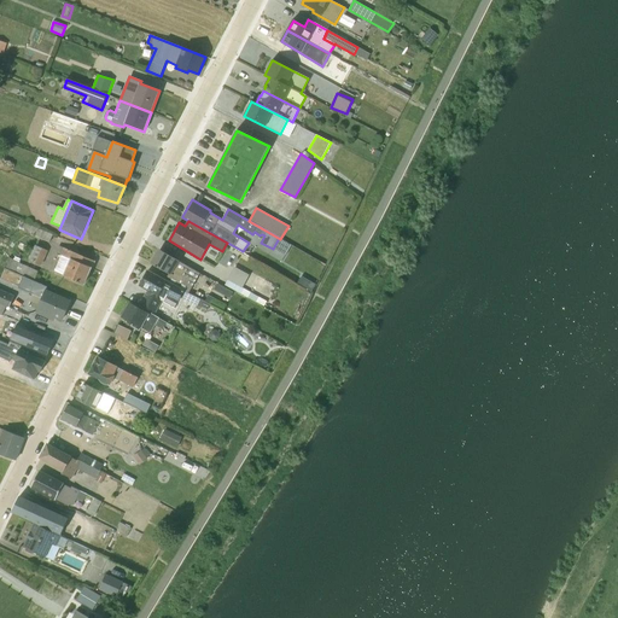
[(35,235),(50,242),(53,234),(24,222),(23,228),(36,233),(35,235)]
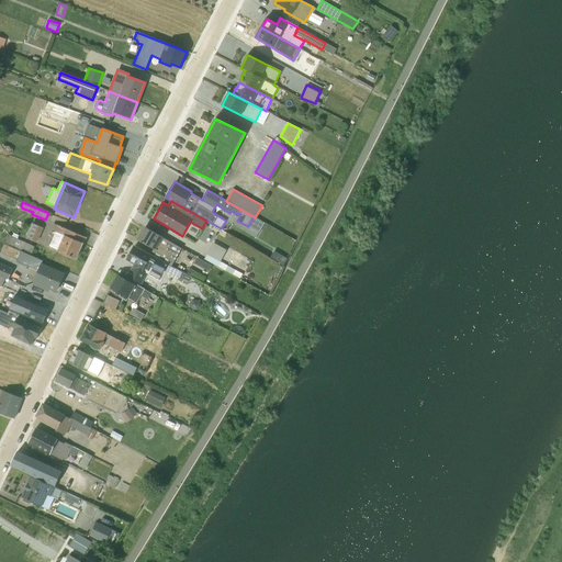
[(32,223),(26,236),(37,242),(44,227),(32,223)]
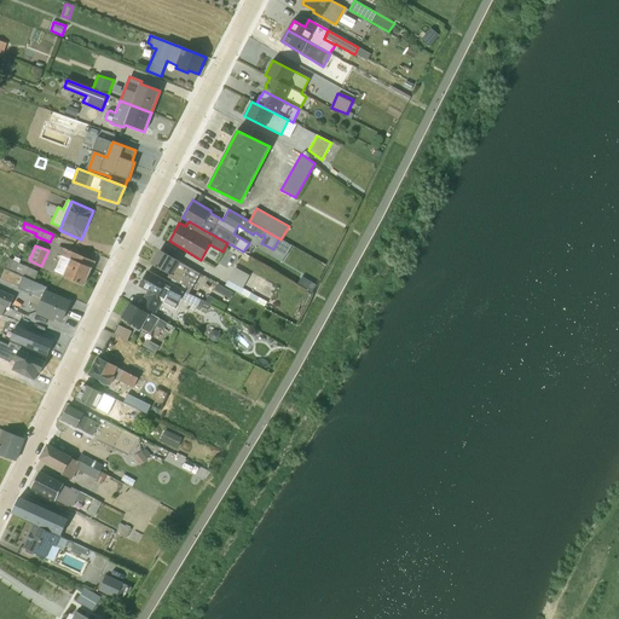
[(96,261),(59,246),(56,253),(62,255),(55,271),(64,275),(63,276),(85,285),(96,261)]
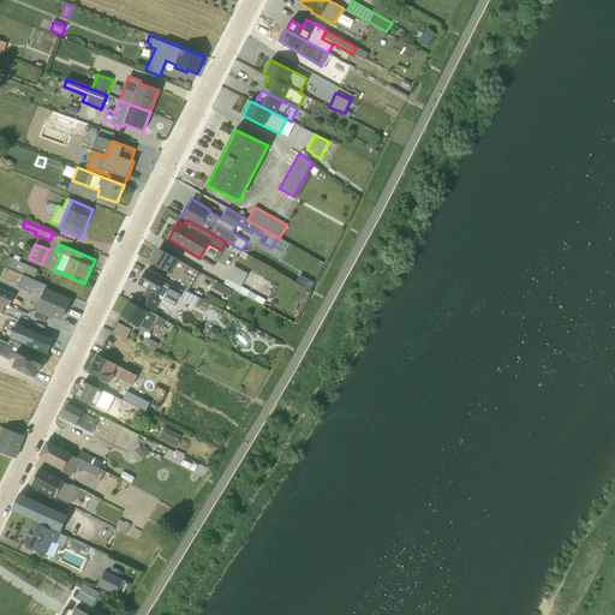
[(159,248),(150,262),(168,273),(165,278),(189,291),(198,272),(159,248)]
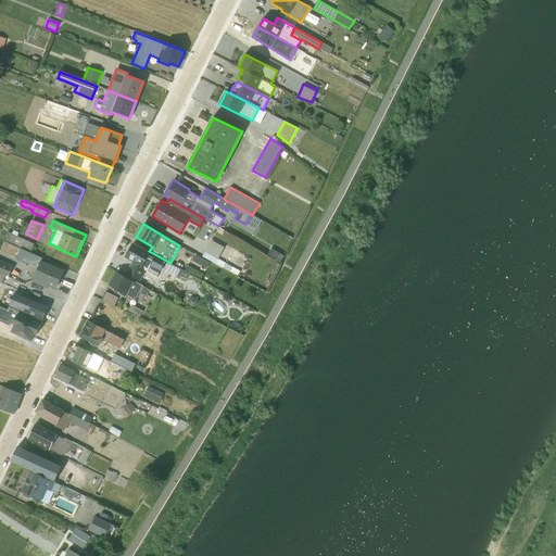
[(30,252),(35,244),(17,236),(19,232),(14,230),(12,234),(9,231),(4,241),(30,252)]
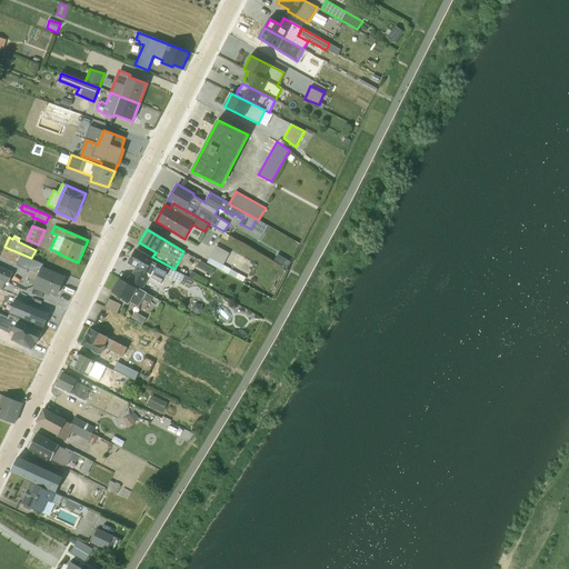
[(225,266),(231,251),(217,245),(209,261),(229,271),(231,268),(225,266)]
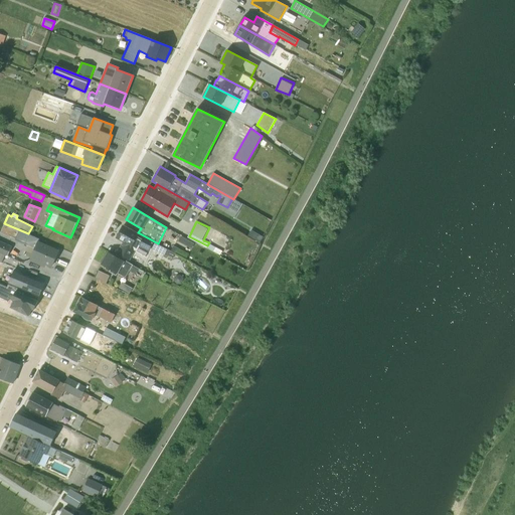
[(45,264),(51,267),(58,251),(38,241),(39,238),(28,233),(4,223),(3,222),(0,229),(0,230),(9,235),(9,236),(24,243),(22,249),(32,254),(30,260),(44,267),(45,264)]
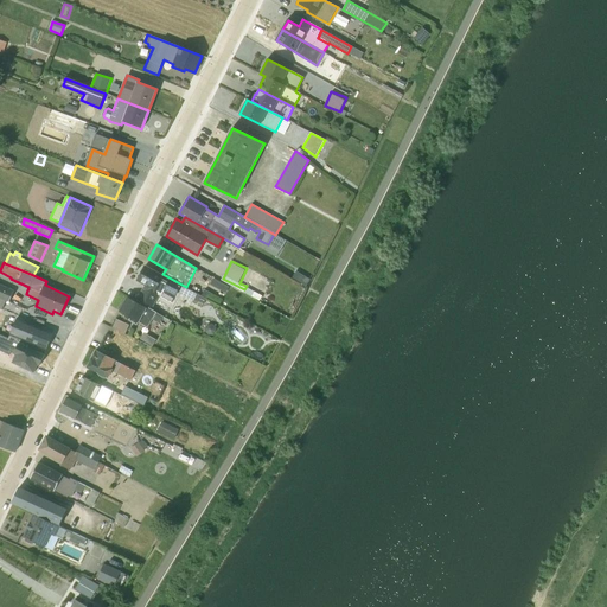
[(204,305),(206,300),(197,295),(197,294),(146,264),(136,281),(145,286),(136,301),(152,310),(159,295),(161,296),(165,289),(176,295),(178,293),(204,305)]
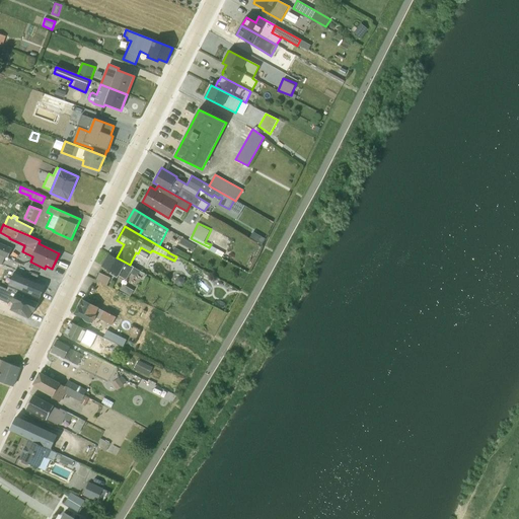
[(12,248),(0,242),(0,254),(7,257),(12,248)]
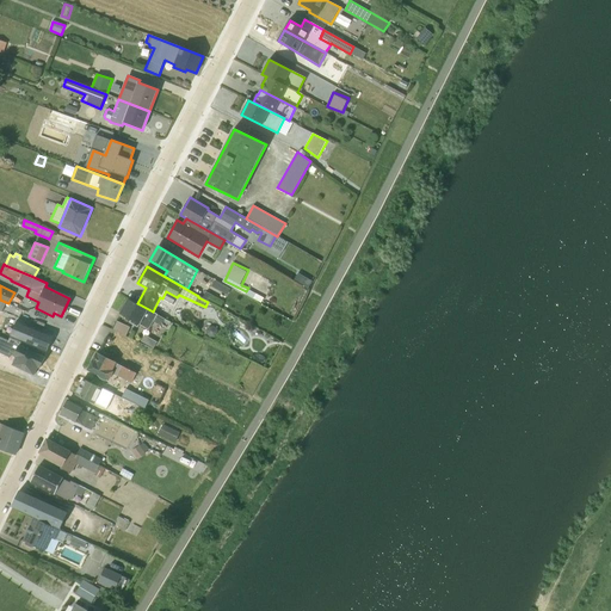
[(129,300),(121,314),(131,320),(130,322),(137,327),(140,323),(149,329),(154,321),(162,325),(164,323),(170,326),(172,322),(153,312),(129,300)]
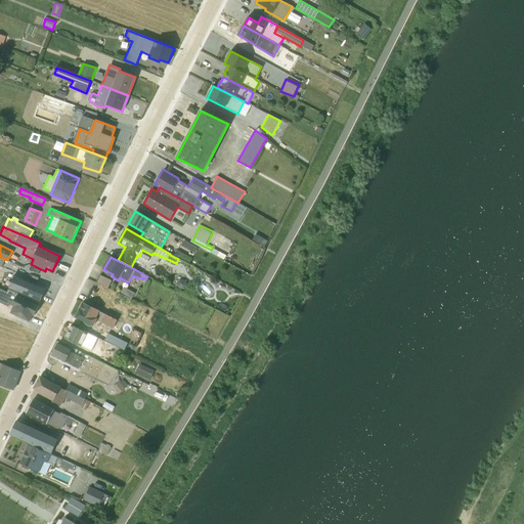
[(112,280),(99,274),(96,282),(107,288),(112,280)]
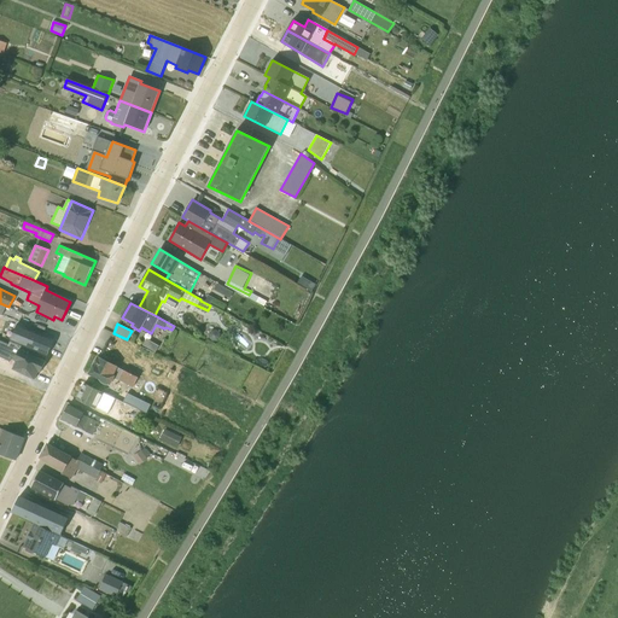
[(47,357),(54,339),(54,338),(18,325),(11,342),(47,357)]
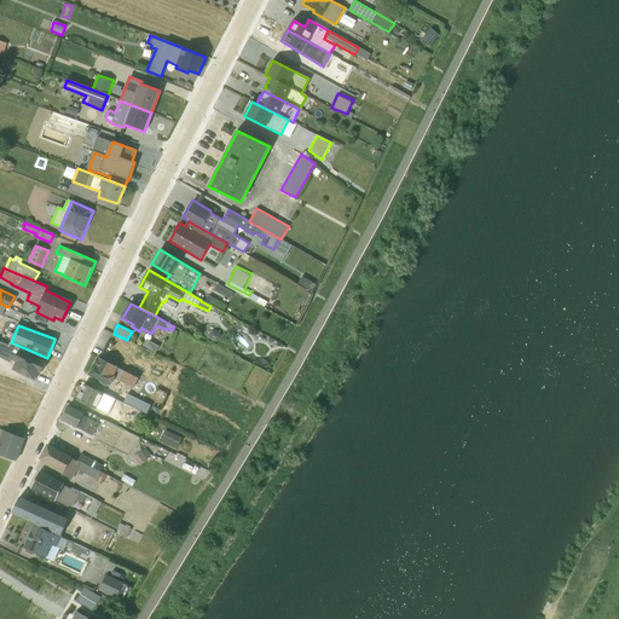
[(32,370),(50,379),(57,365),(27,350),(1,340),(0,341),(0,340),(0,356),(9,360),(11,356),(23,359),(34,364),(32,370)]
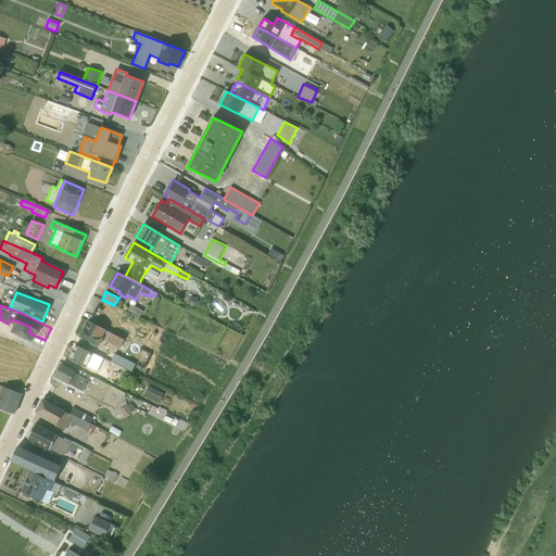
[(88,320),(79,337),(87,340),(96,346),(100,346),(103,340),(124,350),(129,341),(88,320)]
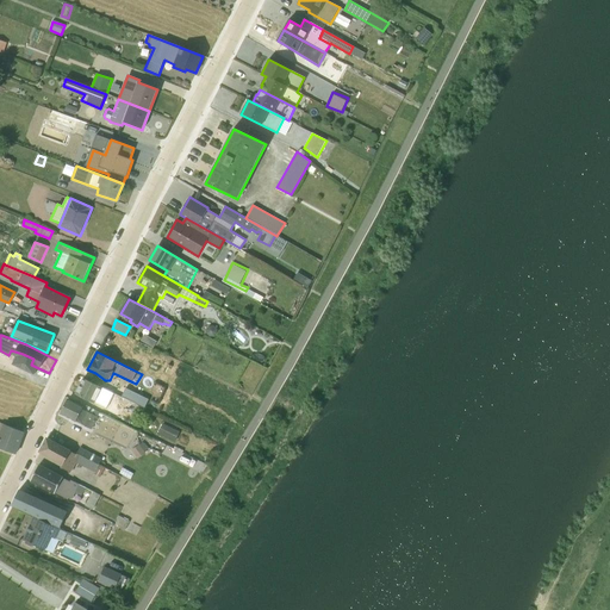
[(83,378),(76,393),(101,406),(105,399),(120,406),(124,411),(136,404),(83,378)]
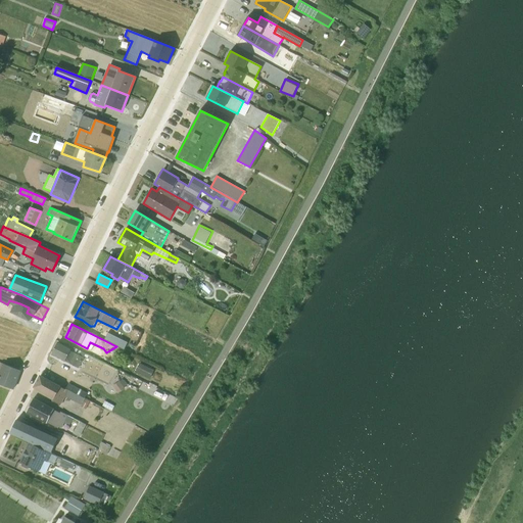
[(125,349),(128,342),(108,332),(104,340),(125,349)]
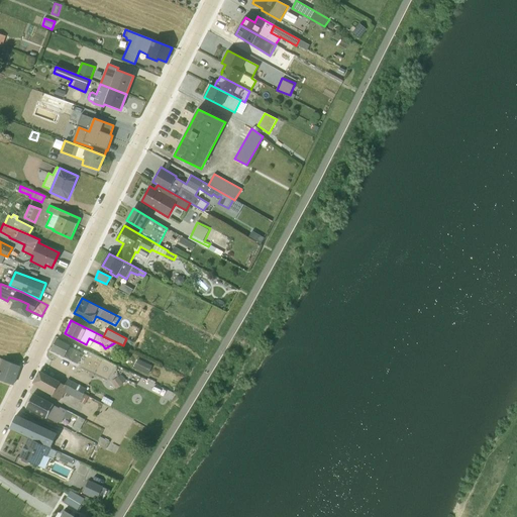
[(58,337),(50,350),(78,364),(85,349),(72,342),(71,343),(58,337)]
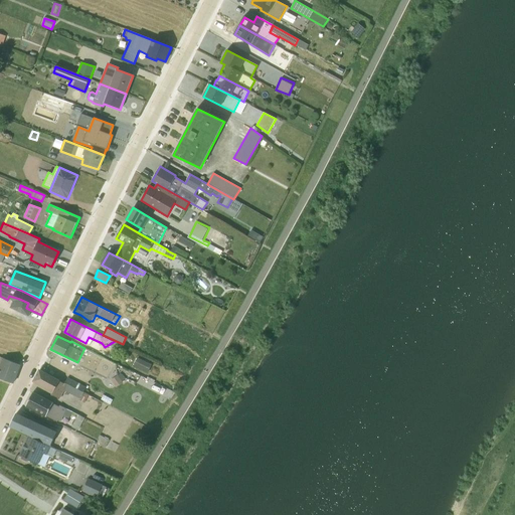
[(109,345),(113,352),(124,346),(123,344),(115,341),(109,345)]
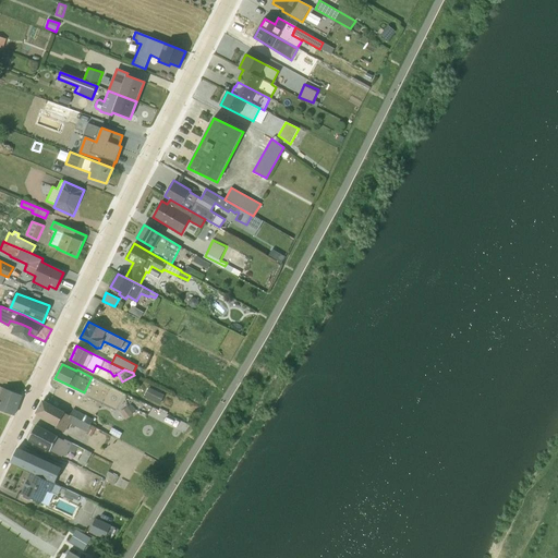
[(150,386),(146,395),(161,401),(166,392),(150,386)]
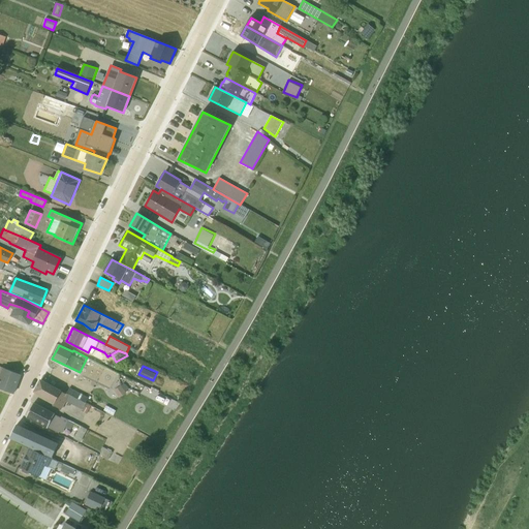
[(0,374),(0,387),(13,394),(21,374),(1,367),(0,368),(0,374),(0,375),(0,374)]
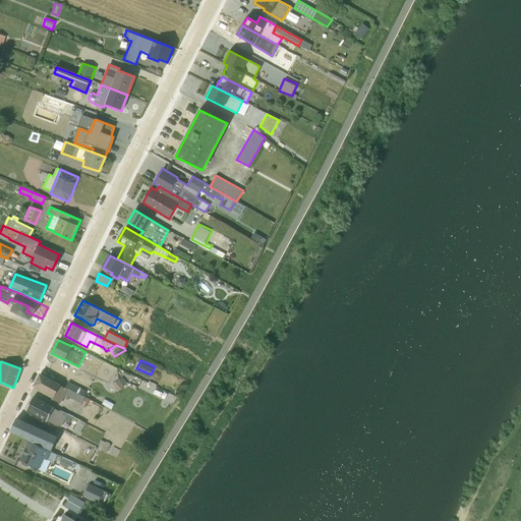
[(80,405),(85,407),(90,400),(40,374),(34,386),(53,397),(52,399),(60,403),(65,395),(81,403),(80,405)]
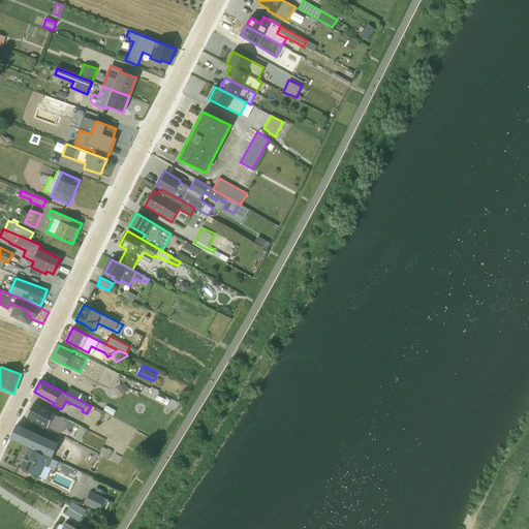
[(120,396),(127,391),(122,383),(115,389),(120,396)]
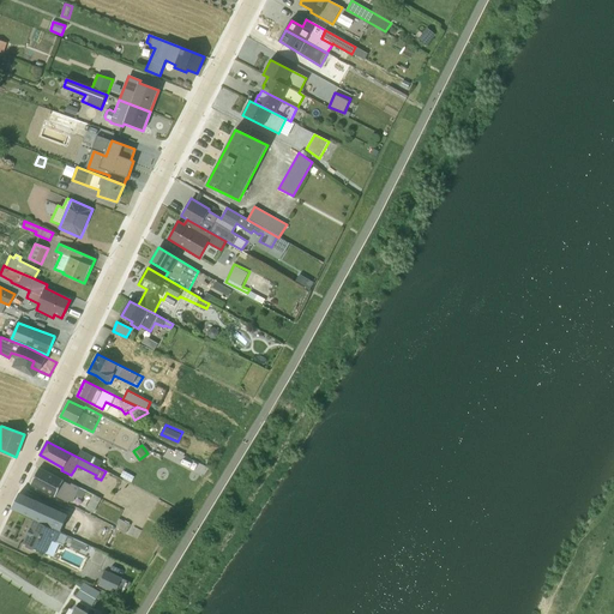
[(82,450),(77,457),(100,468),(103,461),(82,450)]
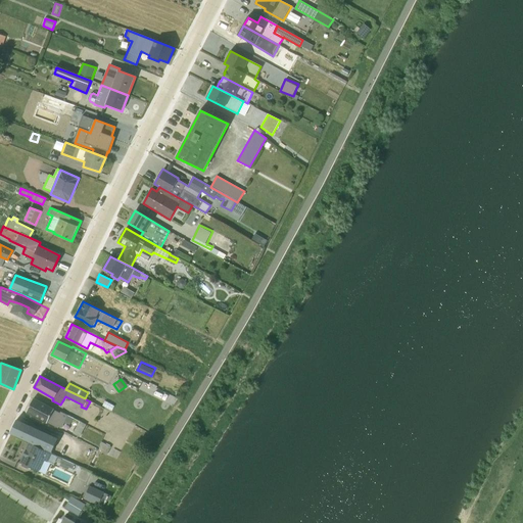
[(34,398),(27,413),(46,423),(47,422),(61,429),(64,422),(70,424),(74,418),(60,412),(60,413),(54,410),(54,409),(34,398)]
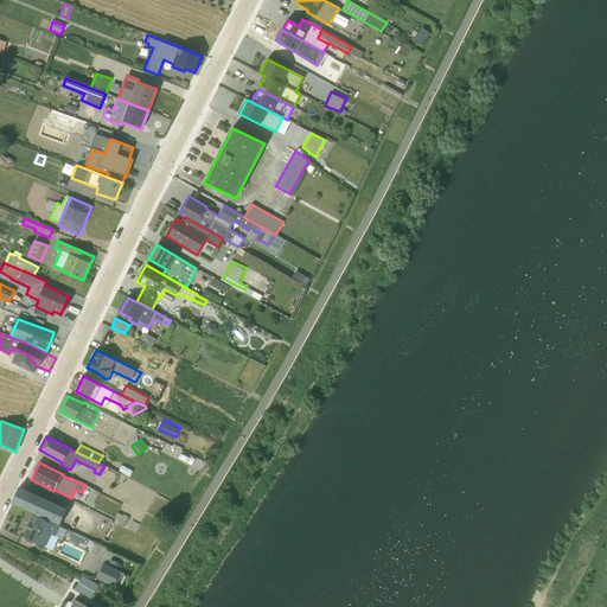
[(133,471),(122,465),(120,471),(131,477),(133,471)]
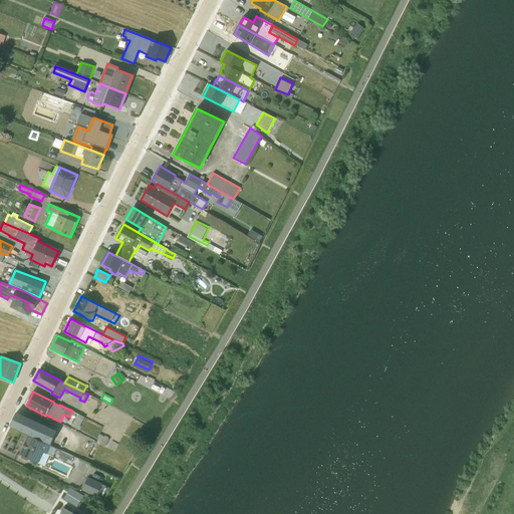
[(28,435),(50,445),(56,432),(57,431),(16,412),(10,426),(28,435)]
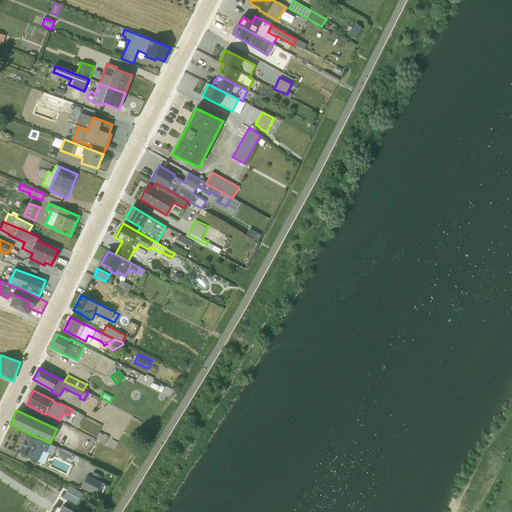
[(78,428),(85,415),(78,412),(72,424),(78,428)]
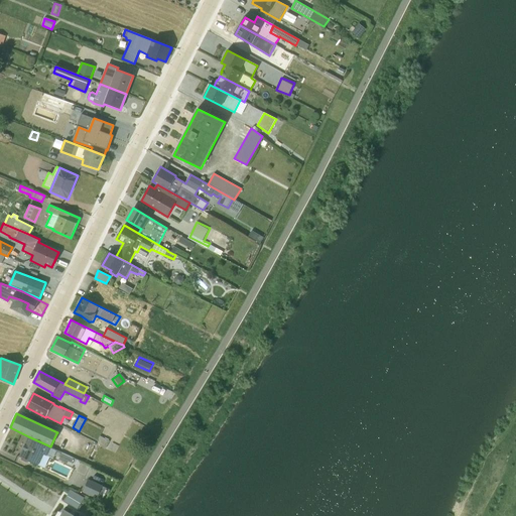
[(105,437),(100,435),(98,438),(99,439),(98,441),(101,443),(100,445),(106,448),(110,439),(105,437)]
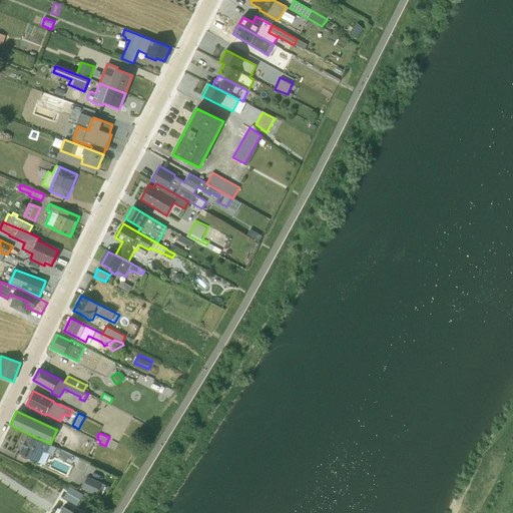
[(28,434),(19,454),(22,455),(21,456),(27,459),(28,458),(38,462),(43,451),(47,453),(51,444),(50,444),(28,434)]
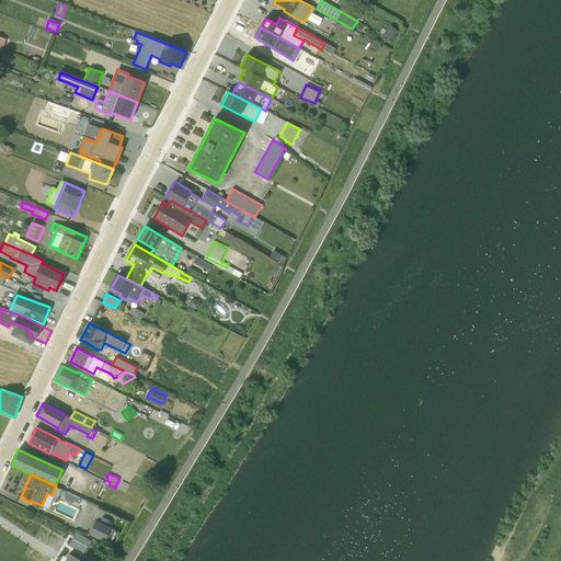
[(78,503),(79,499),(67,493),(64,500),(71,503),(72,501),(78,503)]
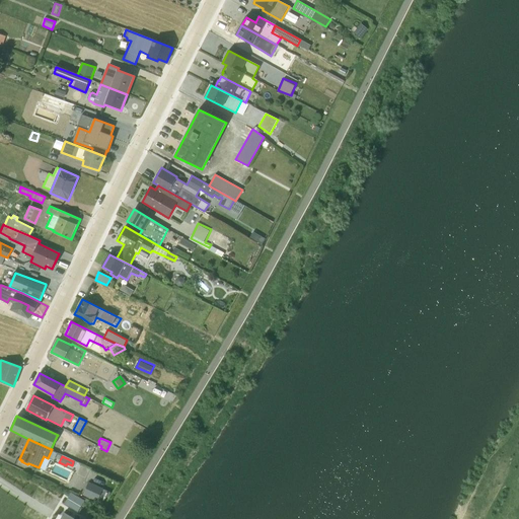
[(89,482),(83,495),(97,502),(98,501),(104,503),(108,493),(102,490),(103,489),(89,482)]
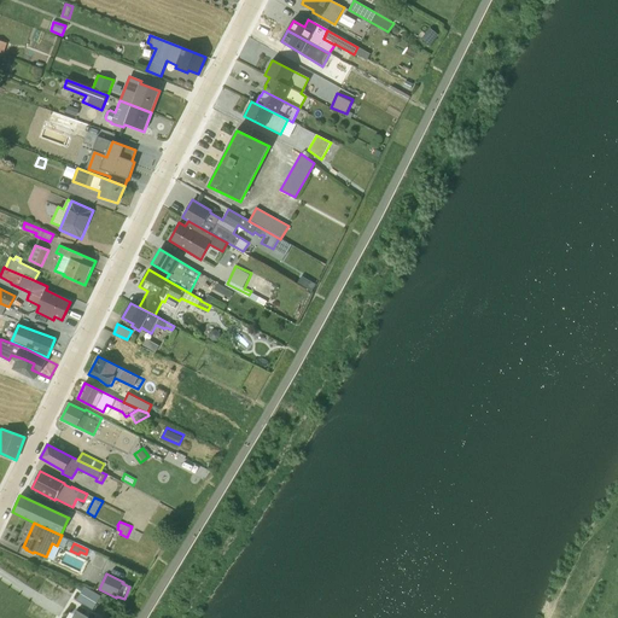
[(86,584),(79,599),(95,606),(103,592),(86,584)]
